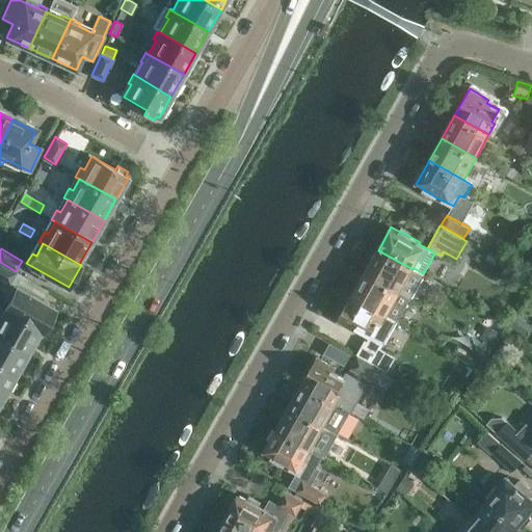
[(378,250),(366,272),(410,298),(424,276),(413,269),(378,250)]
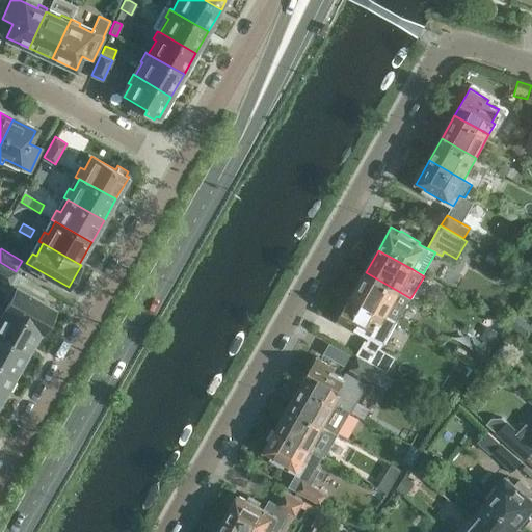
[(0,277),(3,280),(0,286),(0,289),(14,296),(5,310),(43,330),(44,330),(56,309),(42,300),(48,291),(16,272),(16,271),(0,262),(0,277)]
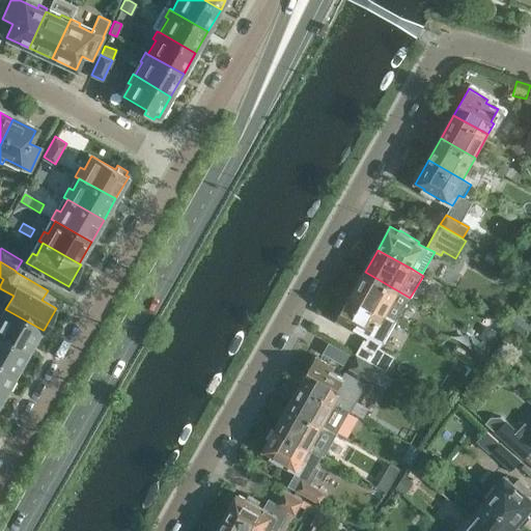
[(365,272),(352,295),(396,319),(397,320),(410,298),(365,272)]
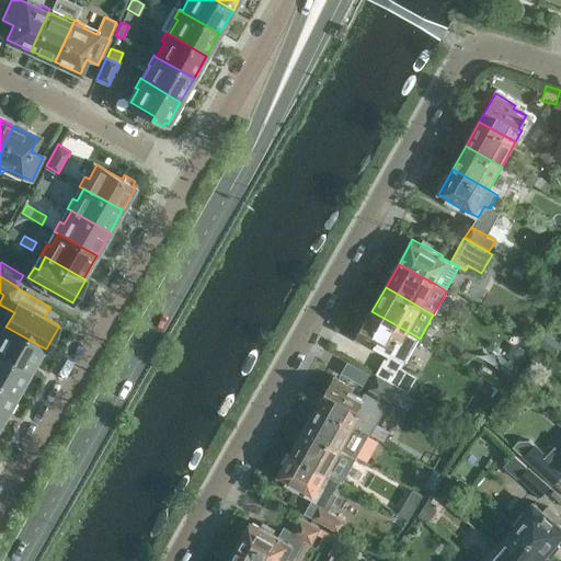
[(419,338),(371,311),(356,340),(375,350),(377,346),(390,354),(380,373),(410,389),(416,377),(401,368),(419,338)]
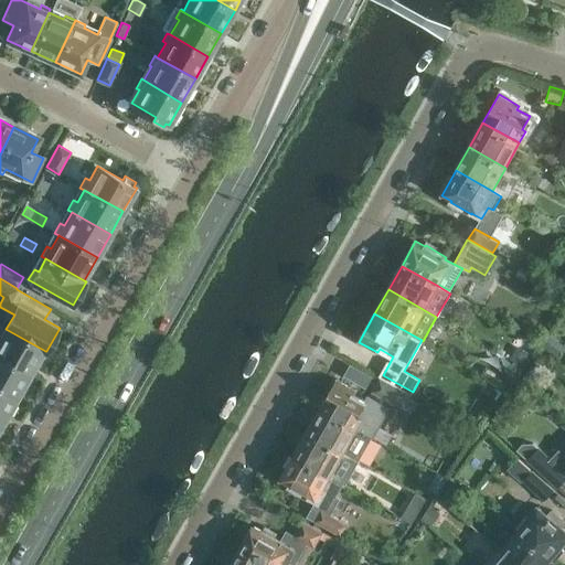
[(0,355),(30,372),(32,366),(36,365),(45,351),(6,329),(0,324),(0,355)]
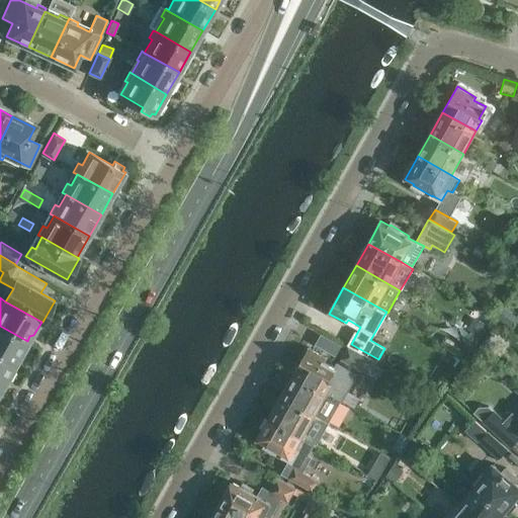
[(471,331),(478,335),(486,322),(475,317),(467,329),(471,331)]
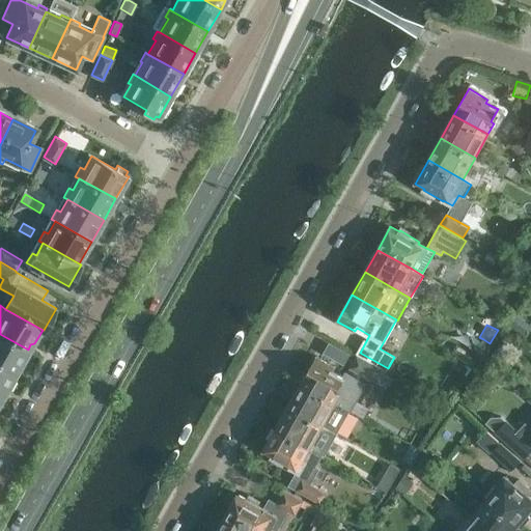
[(0,362),(16,371),(28,350),(0,334),(0,362)]
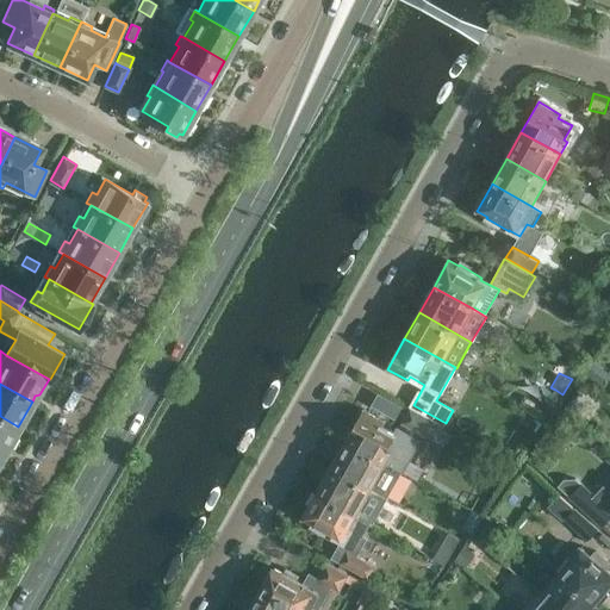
[(555,390),(546,405),(555,411),(565,396),(562,394),(555,390)]
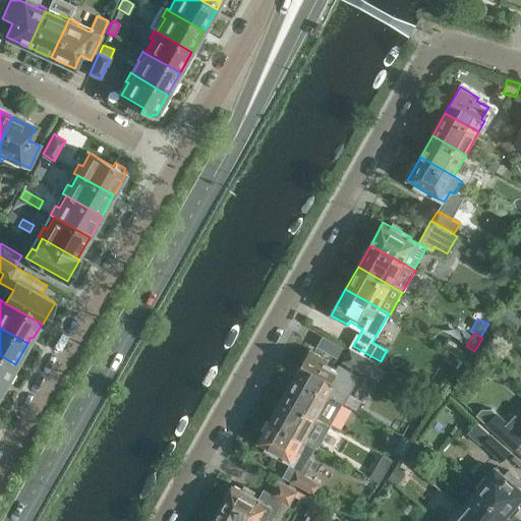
[(499,342),(490,337),(482,349),(490,354),(499,342)]
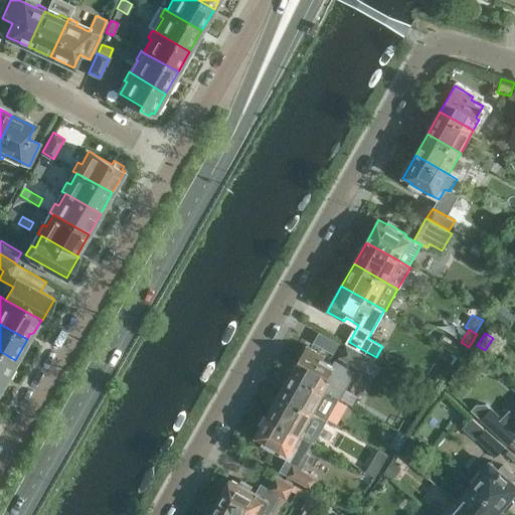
[(366,357),(366,356),(347,345),(340,357),(367,372),(373,361),(366,357)]
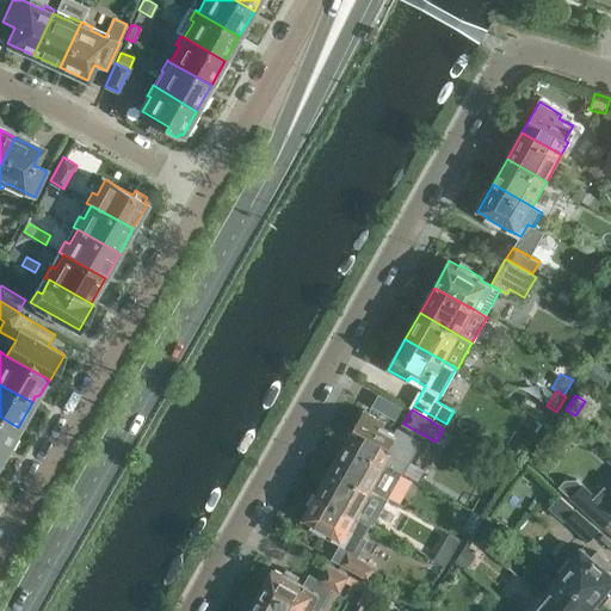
[(365,411),(349,440),(388,463),(387,463),(402,471),(409,460),(401,455),(409,440),(399,434),(384,426),(386,423),(365,411)]
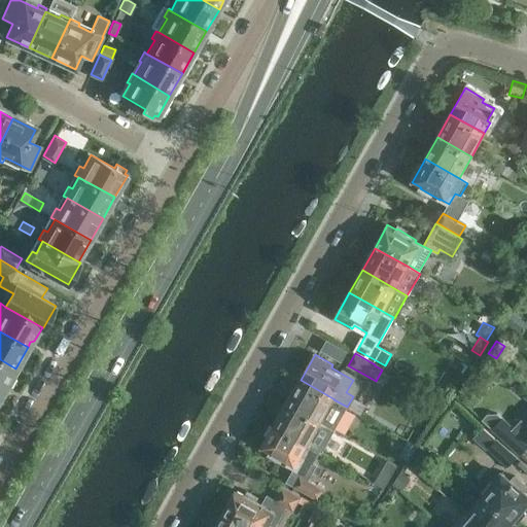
[(0,386),(4,389),(15,369),(0,359),(0,386)]
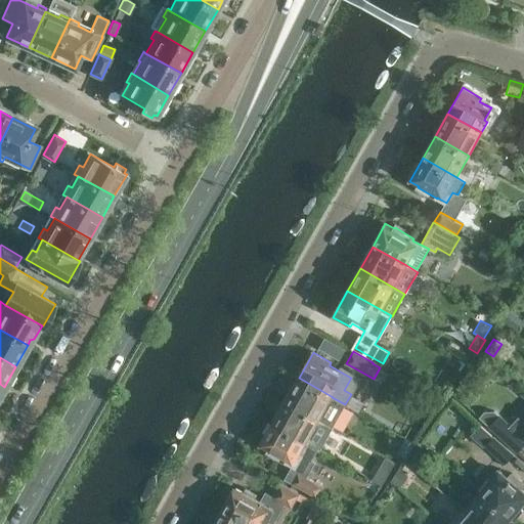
[(299,378),(286,400),(319,420),(332,397),(333,397),(299,378)]
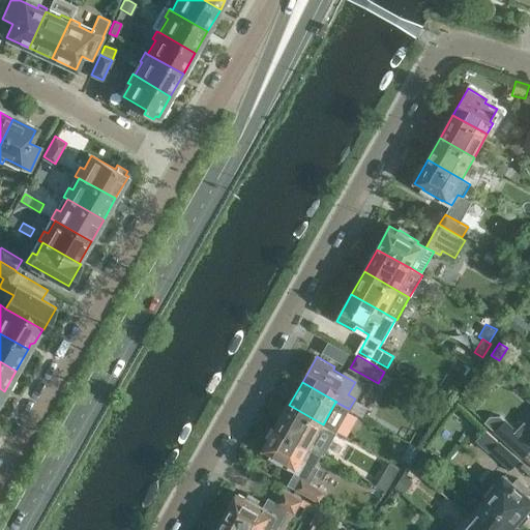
[(336,432),(323,424),(289,405),(276,428),(323,453),(324,454),(336,432)]
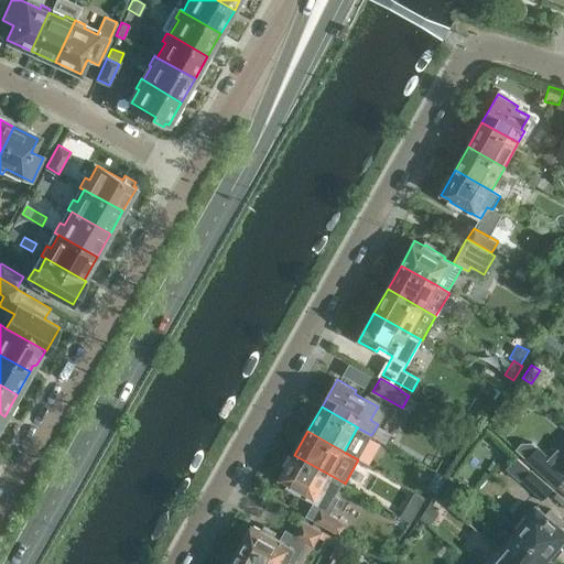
[(534,443),(523,454),(528,458),(560,488),(563,483),(563,469),(539,447),(534,443)]
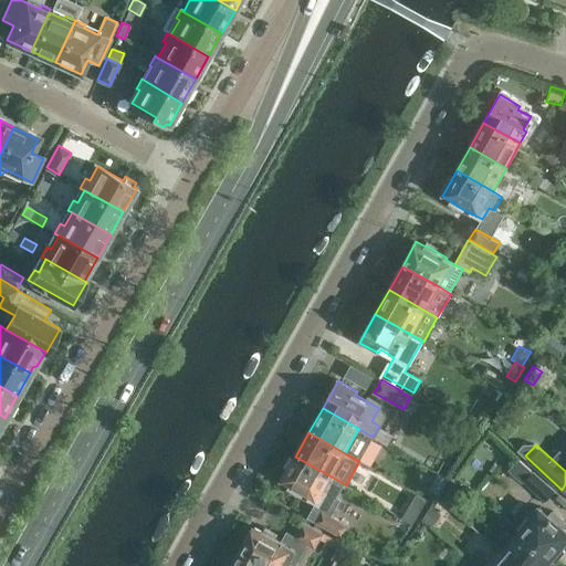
[(295,457),(281,481),(291,486),(290,488),(290,490),(290,491),(292,492),(293,493),(294,492),(296,491),(310,499),(311,498),(317,502),(311,513),(318,517),(316,522),(344,537),(350,525),(333,515),(342,499),(337,496),(345,484),(295,457)]
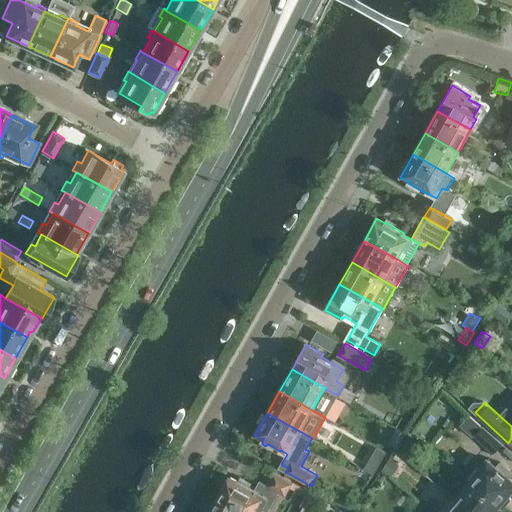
[(503,444),(483,426),(474,436),(494,453),(503,444)]
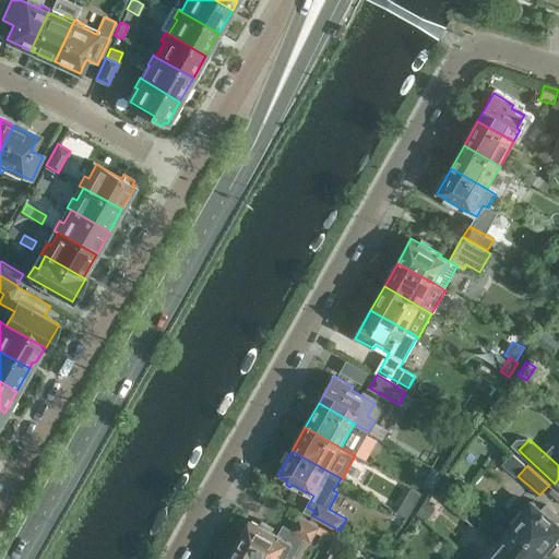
[(443,473),(432,467),(423,483),(433,489),(443,473)]
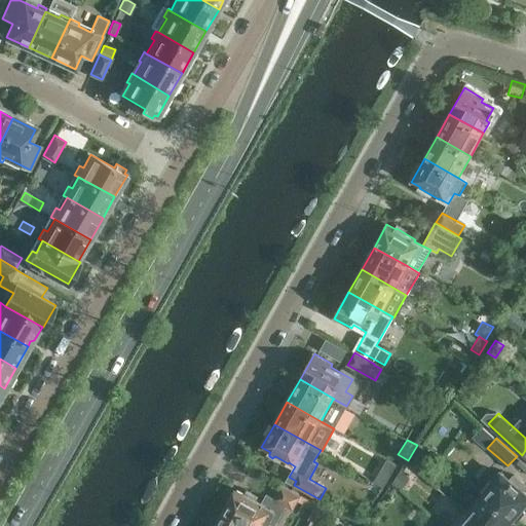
[(426,457),(418,451),(409,464),(418,471),(426,457)]
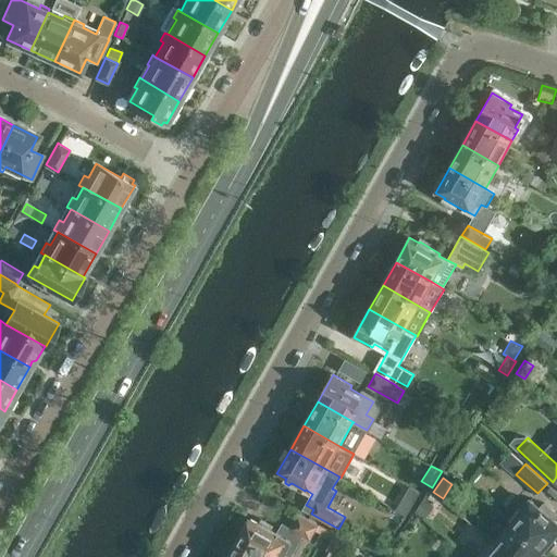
[(413,504),(398,494),(390,507),(406,517),(413,504)]
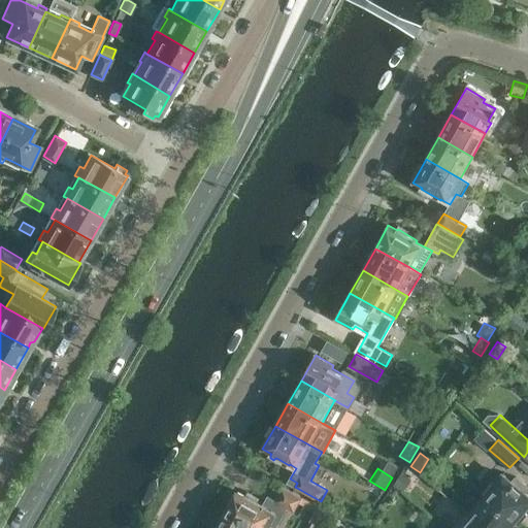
[(411,477),(402,471),(393,485),(402,491),(411,477)]
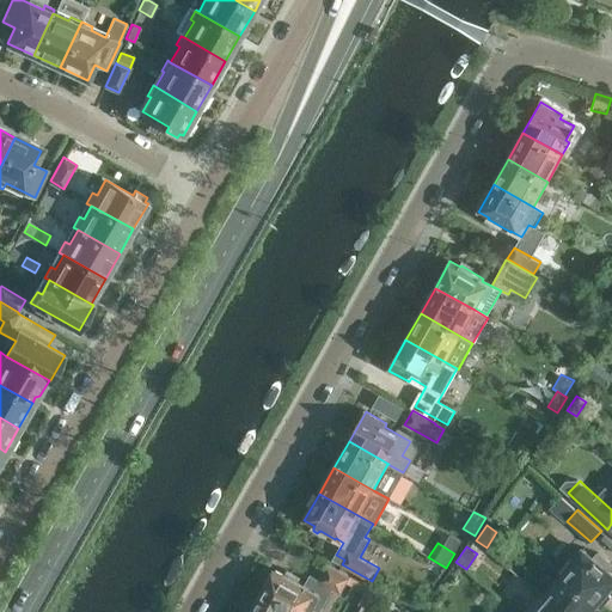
[(571,561),(561,575),(595,605),(611,583),(611,574),(581,549),(571,561)]
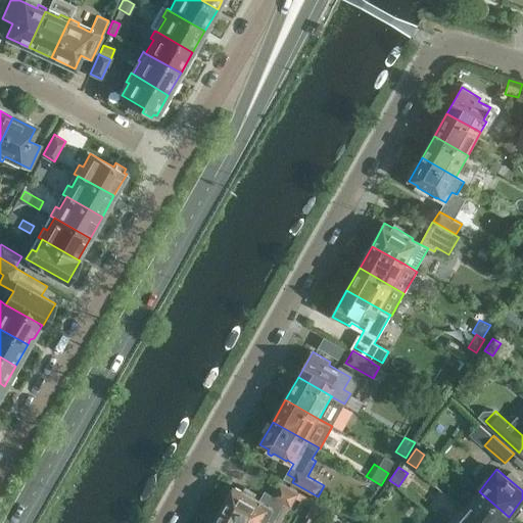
[(235,487),(223,510),(244,522),(258,522),(263,518),(272,522),(273,522),(284,504),(291,507),(299,492),(281,481),(273,494),(266,490),(260,500),(245,490),(244,491),(235,487)]
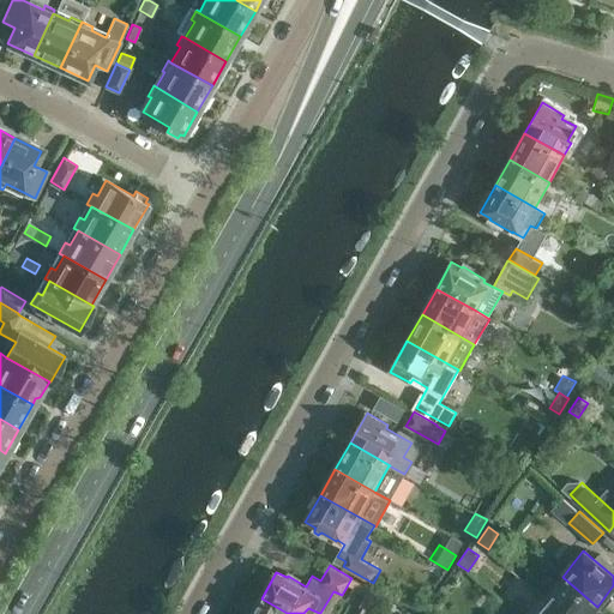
[(552,589),(543,599),(561,613),(590,613),(597,607),(563,577),(552,589)]
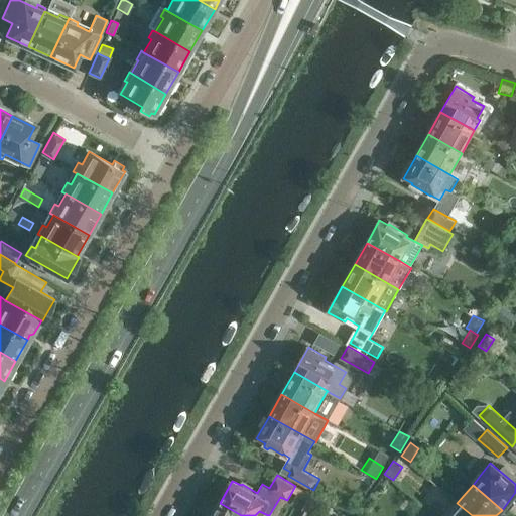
[(241,515),(220,503),(212,515),(241,515)]
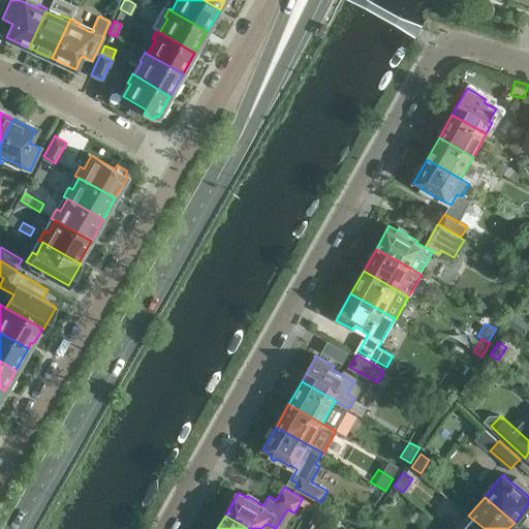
[(484,528),(468,516),(457,528),(484,528)]
